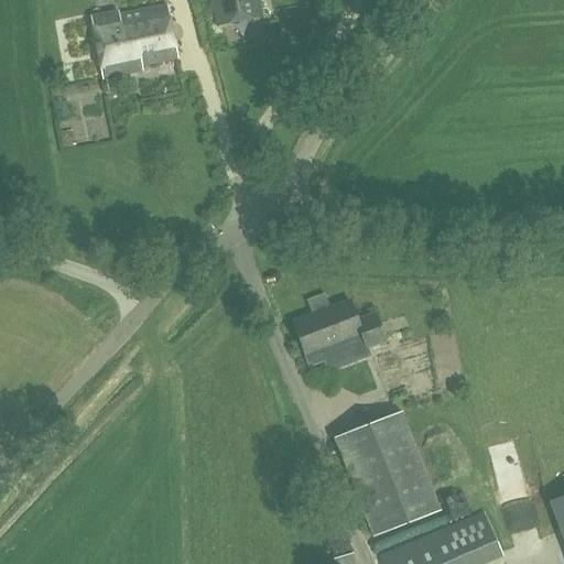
[(210,0),(217,26),(262,17),(259,0),(210,0)]
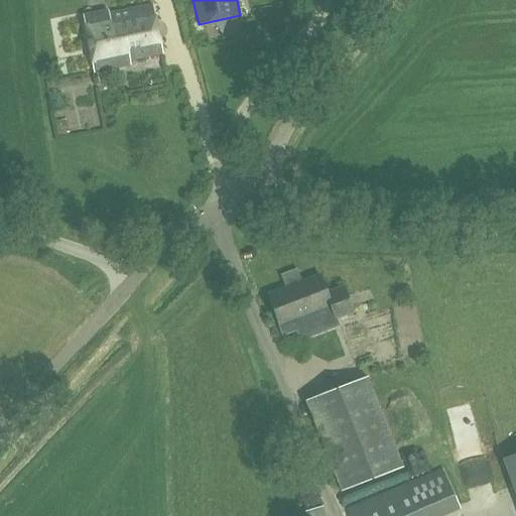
[(108,11),(84,16),(94,73),(130,66),(129,59),(162,53),(153,5),(128,10),(108,14),(108,11)]
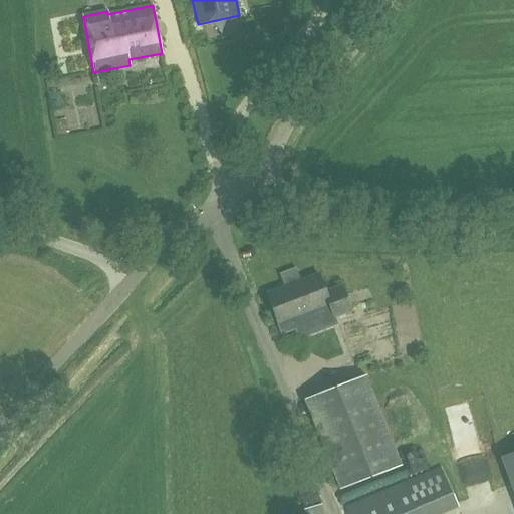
[(52,53),(54,69),(67,68),(65,52),(52,53)]
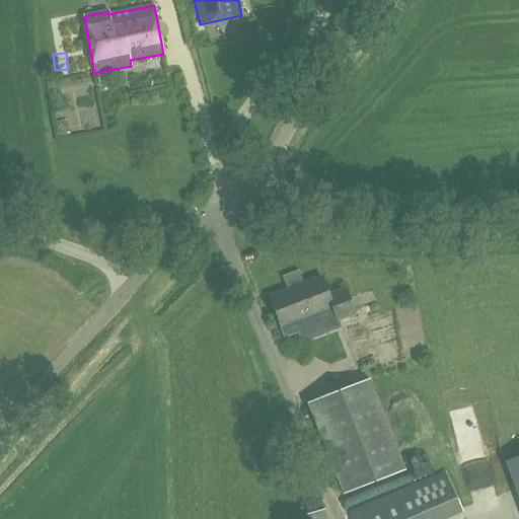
[(336,329),(334,322),(355,314),(346,289),(328,295),(321,277),(270,297),(281,327),(300,320),(307,341),(336,329)]
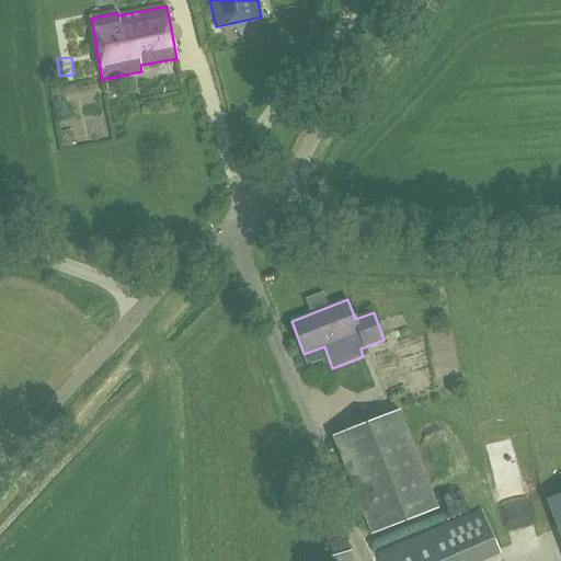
[(332,436),(371,535),(437,508),(399,410),(332,436)]
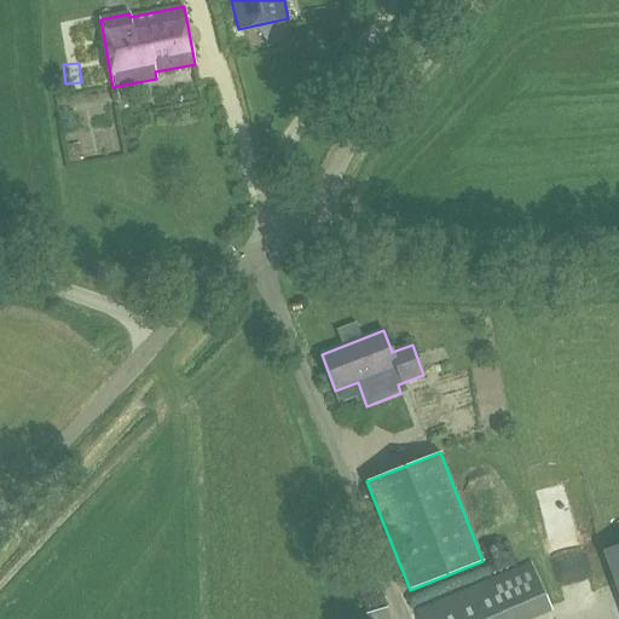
[(563,573),(589,571),(585,541),(560,544),(563,573)]
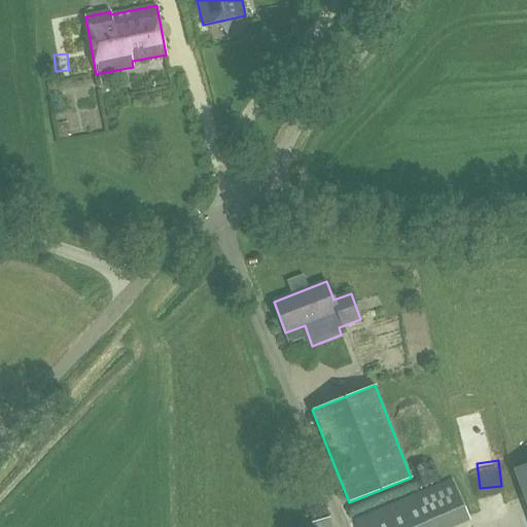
[(526,464),(513,470),(526,508),(526,464)]
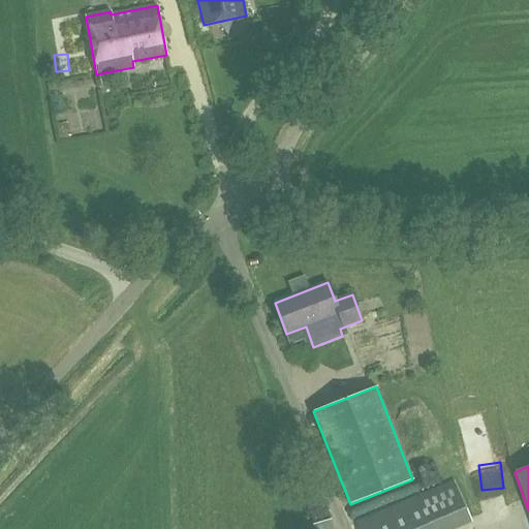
[(358,523),(360,528),(445,528),(470,519),(455,481),(358,523)]
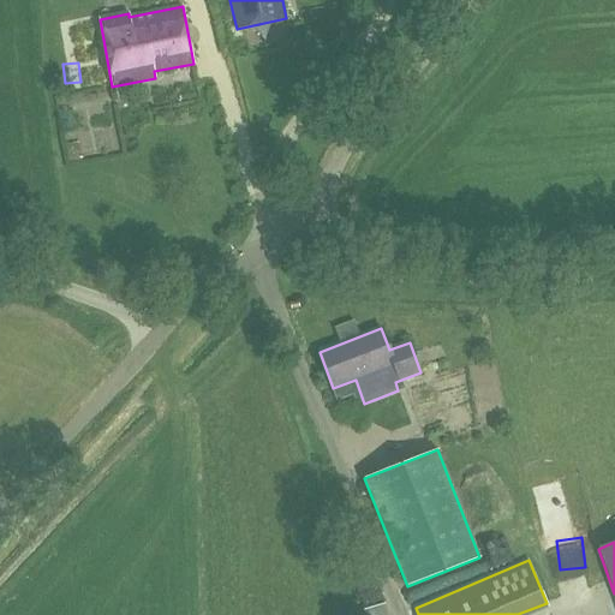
[(388,614),(386,603),(364,609),(365,614),(388,614)]
